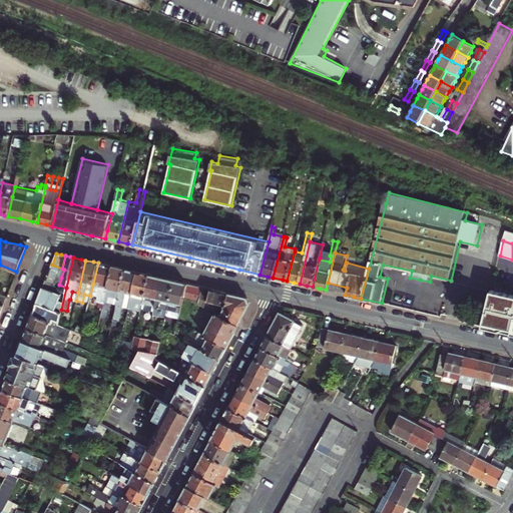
[(98,263),(93,284),(98,285),(94,302),(103,304),(104,302),(112,267),(105,265),(98,263)]
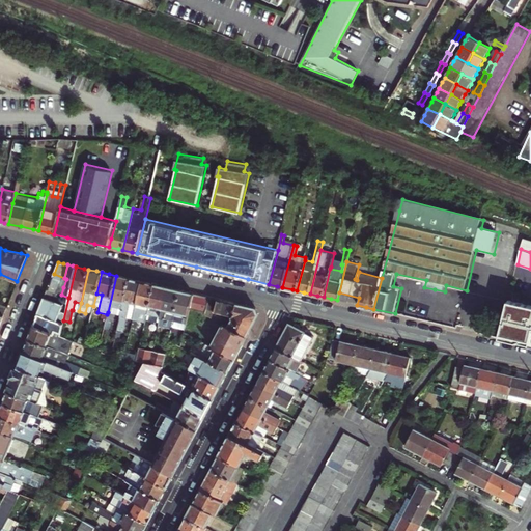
[(53,277),(51,281),(63,287),(66,279),(64,278),(54,274),(53,277)]
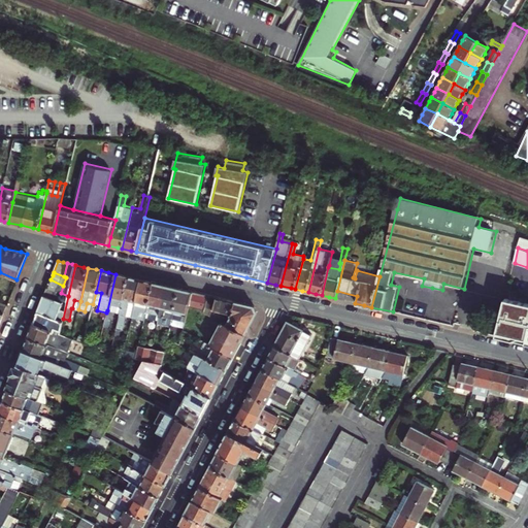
[(123,275),(116,274),(107,310),(106,312),(105,319),(110,320),(118,322),(122,307),(123,302),(129,277),(123,275)]
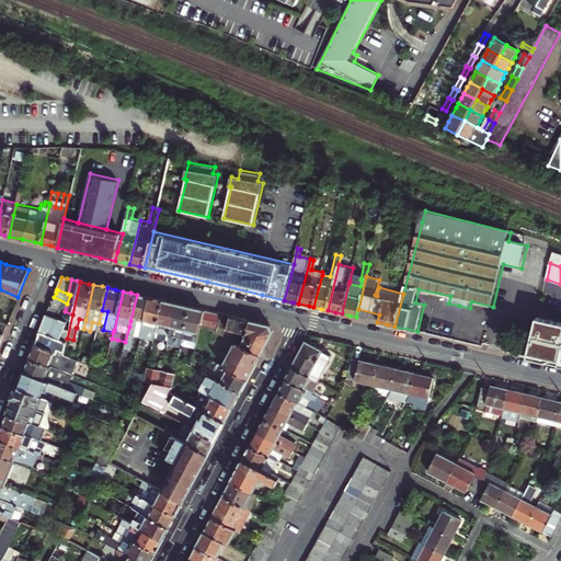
[(140,338),(150,297),(145,296),(137,295),(130,321),(129,327),(125,342),(122,357),(127,358),(128,352),(130,352),(134,336),(140,338)]
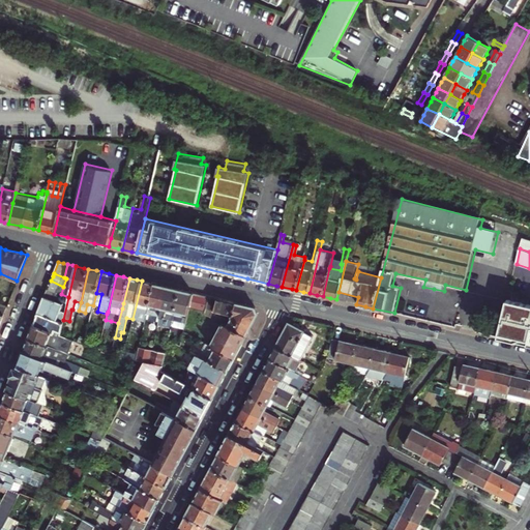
[(49,285),(48,289),(61,294),(63,287),(51,281),(49,285)]
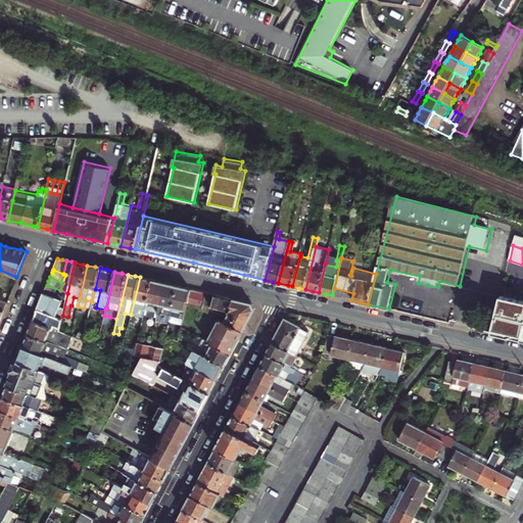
[(145,315),(145,312),(152,280),(150,280),(140,277),(131,315),(144,318),(145,315)]
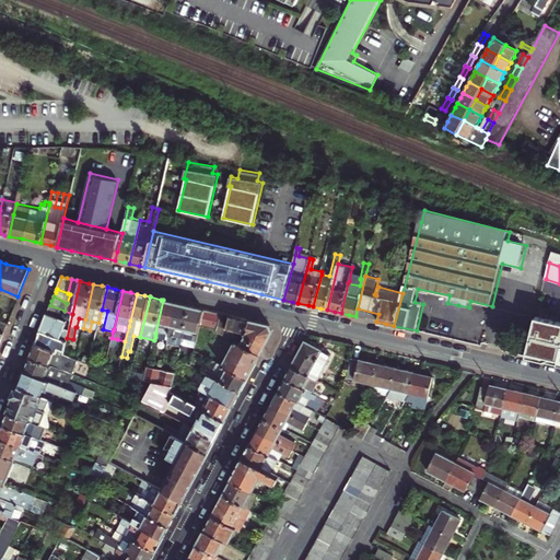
[(166,328),(171,329),(176,303),(171,302),(163,300),(155,334),(159,335),(159,331),(165,334),(166,328)]
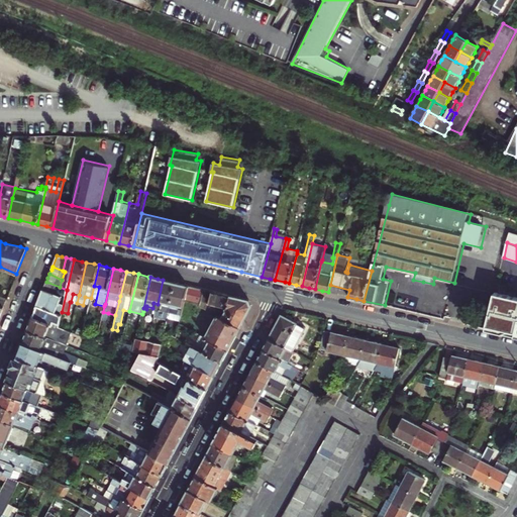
[(163,280),(158,304),(157,309),(170,311),(176,283),(172,282),(163,280)]
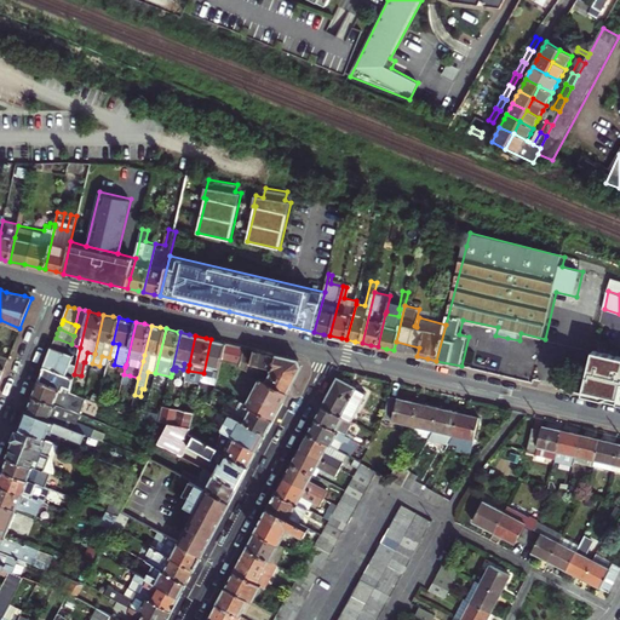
[(72,344),(56,338),(50,352),(45,367),(73,378),(74,375),(68,372),(74,356),(68,352),(72,344)]
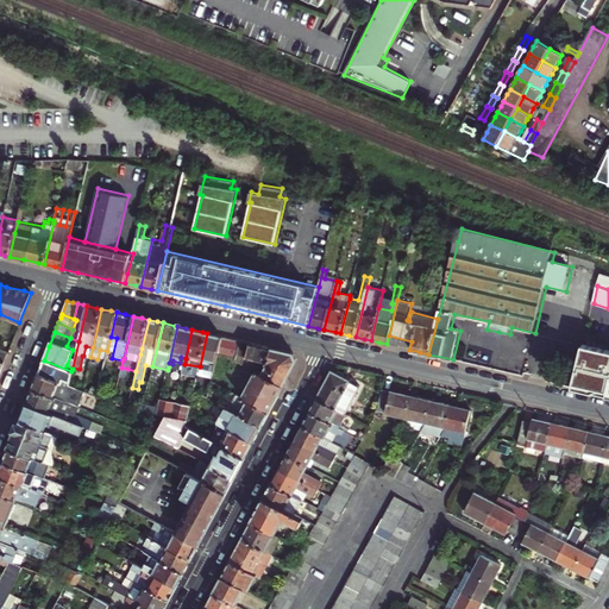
[(207,333),(200,366),(199,370),(202,371),(203,369),(209,370),(212,364),(215,364),(218,353),(221,337),(215,334),(207,333)]
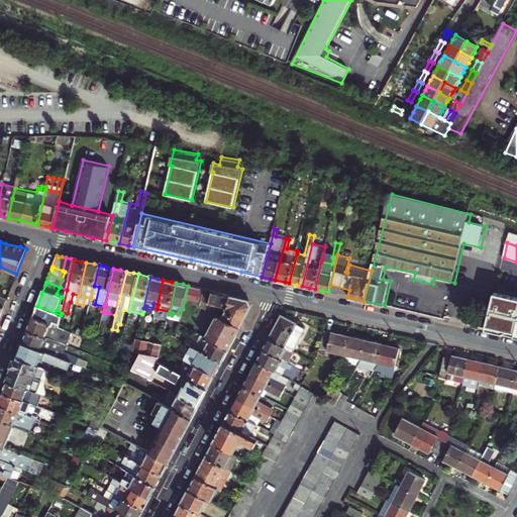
[(193,302),(196,288),(194,287),(188,286),(185,300),(193,302)]
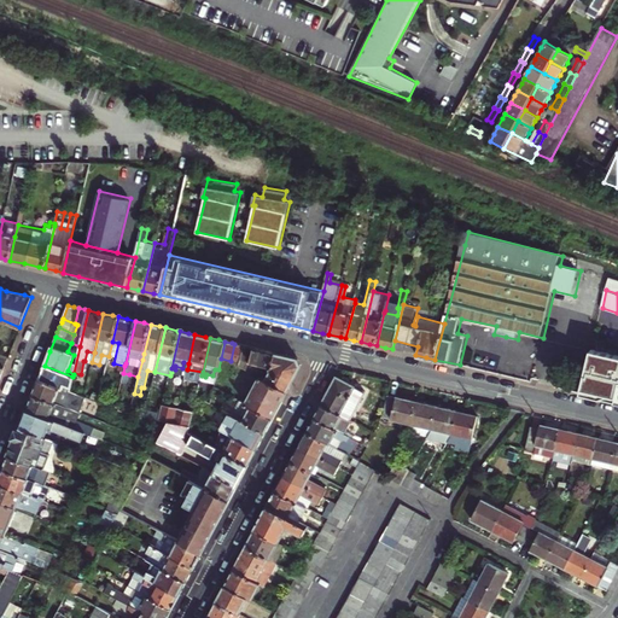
[(240,363),(244,345),(234,344),(231,361),(240,363)]
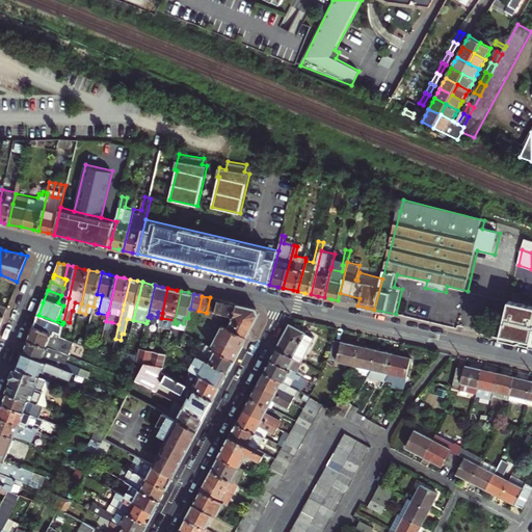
[(216,311),(219,299),(215,298),(210,297),(207,313),(206,315),(223,324),(225,325),(228,314),(216,311)]
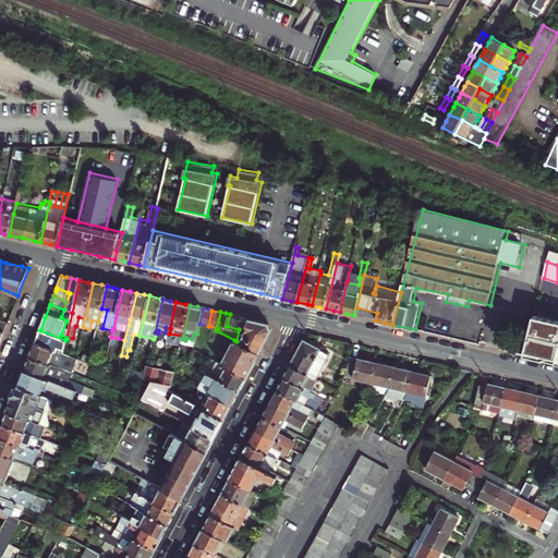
[(243,317),(230,314),(227,326),(239,329),(246,330),(249,318),(243,317)]
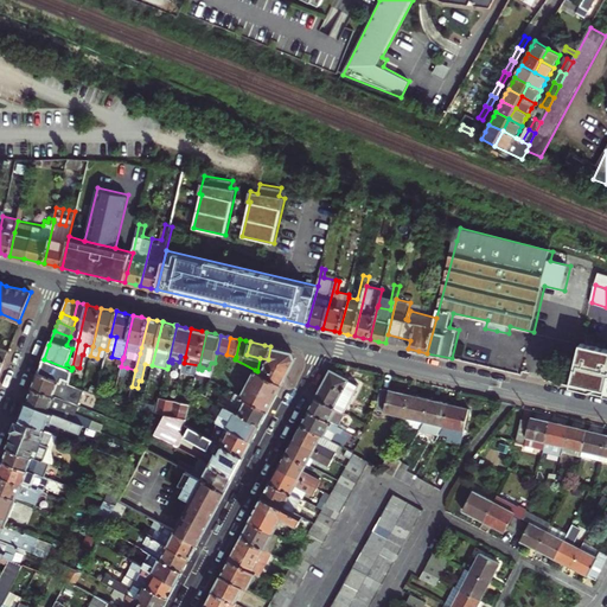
[(606,349),(581,344),(570,387),(606,395),(606,349)]
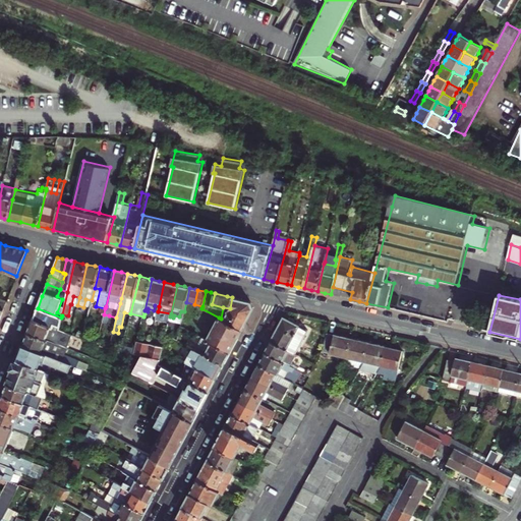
[(232,297),(230,308),(223,320),(242,330),(254,307),(251,302),(244,300),(232,297)]
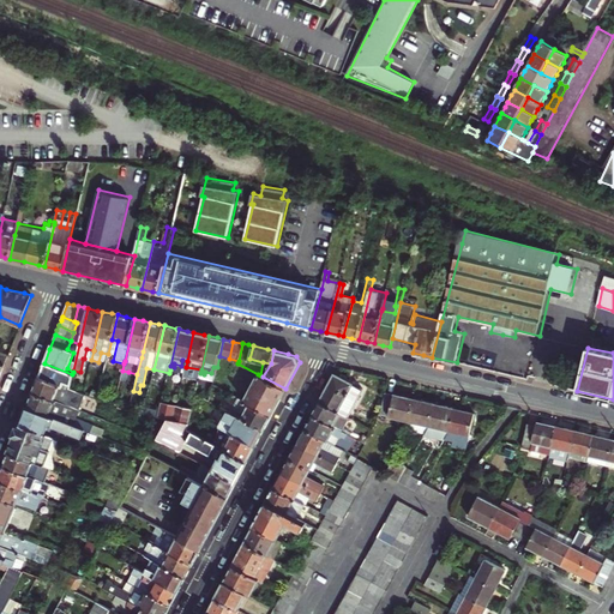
[(174,367),(170,366),(170,369),(185,372),(186,367),(187,361),(182,360),(181,366),(174,363),(174,367)]
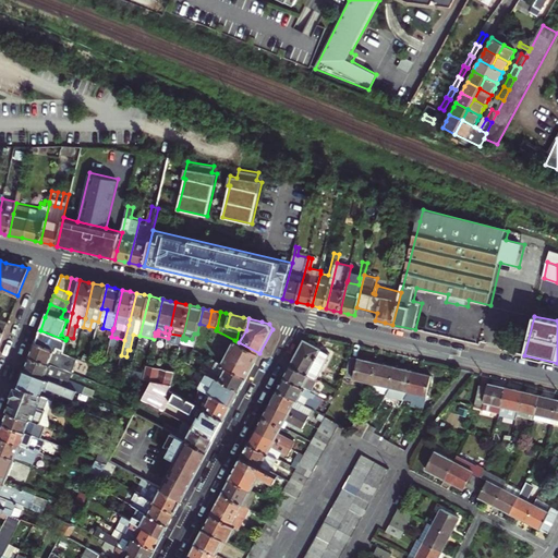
[(72,364),(74,358),(62,353),(65,340),(40,330),(38,335),(35,343),(29,355),(57,366),(60,359),(62,360),(72,364)]
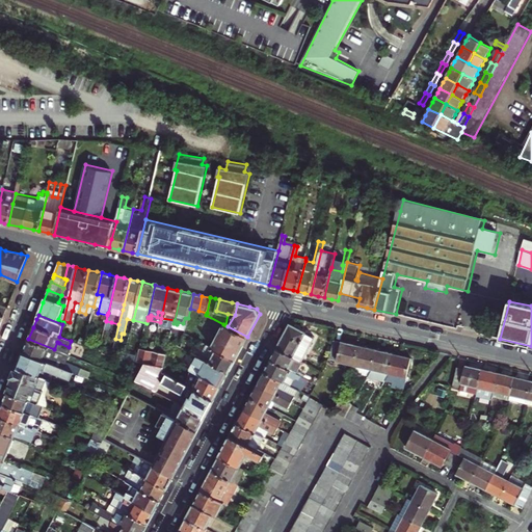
[(160,322),(159,325),(169,328),(173,328),(174,323),(175,320),(161,318),(160,322)]
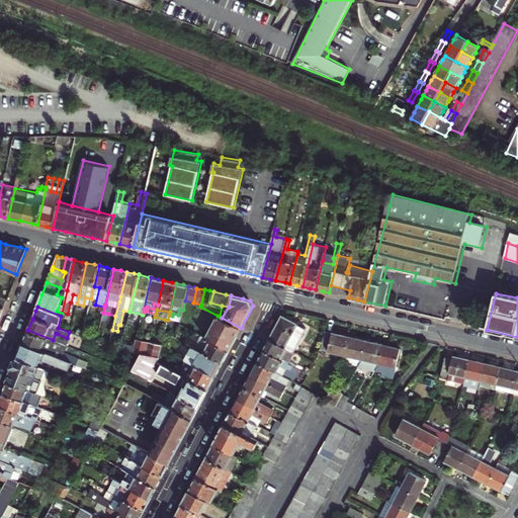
[(173,314),(172,316),(181,318),(183,310),(180,310),(178,315),(173,314)]
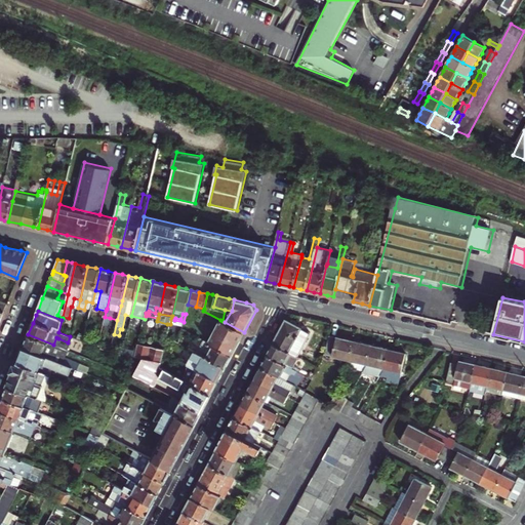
[(220,320),(209,342),(232,356),(241,338),(244,332),(225,322),(223,321),(220,320)]
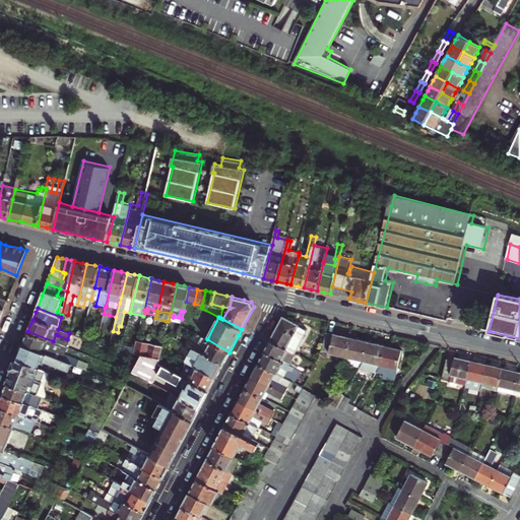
[(302,326),(283,317),(271,340),(296,353),(308,329),(302,326)]
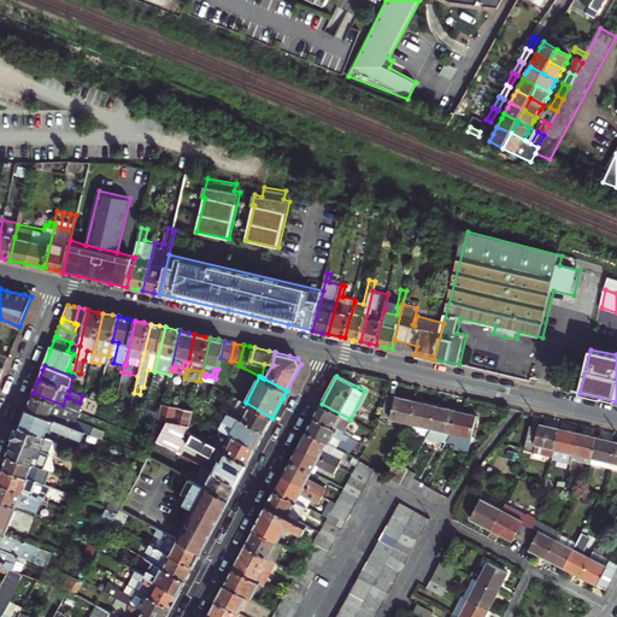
[(30,400),(27,409),(74,428),(76,421),(62,415),(64,406),(63,405),(33,393),(30,400)]
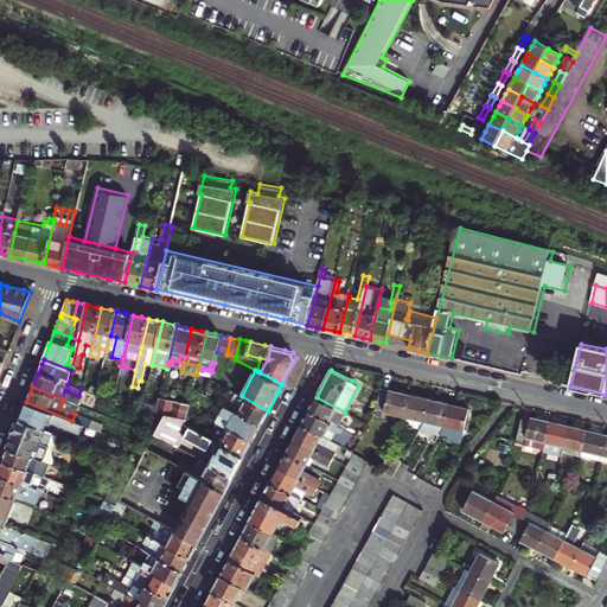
[(376,409),(404,416),(409,395),(397,391),(381,388),(376,409)]
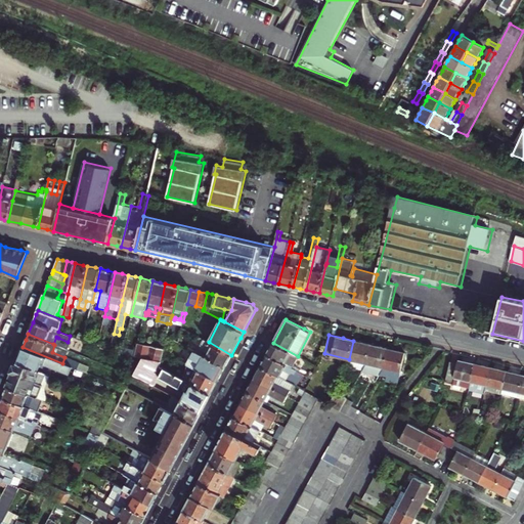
[(198,337),(194,343),(200,346),(203,340),(198,337)]
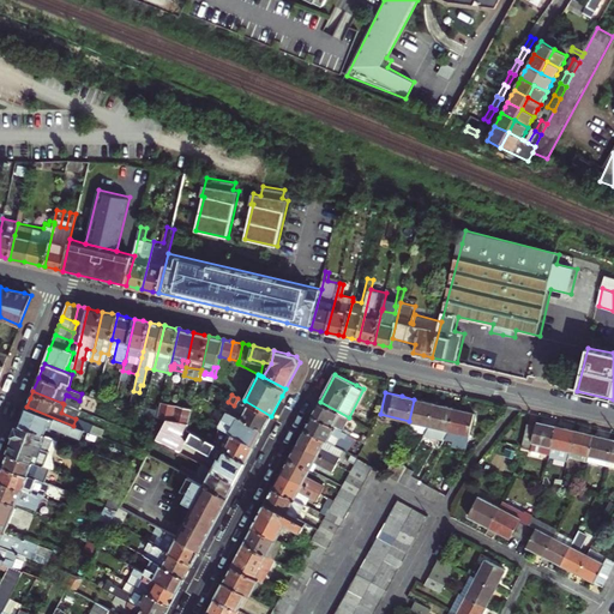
[(271,416),(245,401),(238,398),(234,405),(228,402),(223,401),(221,407),(228,410),(264,429),(269,421),(271,416)]
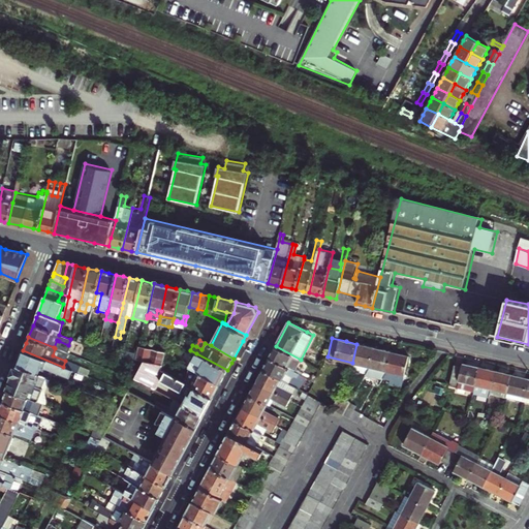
[(365,346),(356,344),(352,363),(352,364),(349,369),(366,373),(370,367),(374,348),(365,346)]
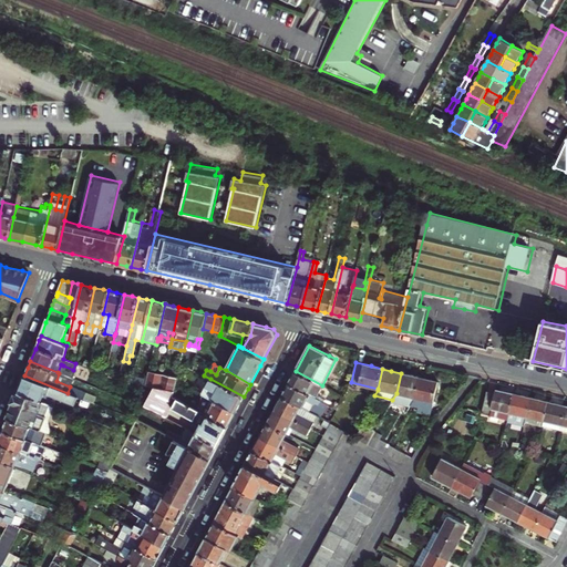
[(146,385),(155,387),(160,388),(163,373),(150,371),(147,381),(146,385)]
